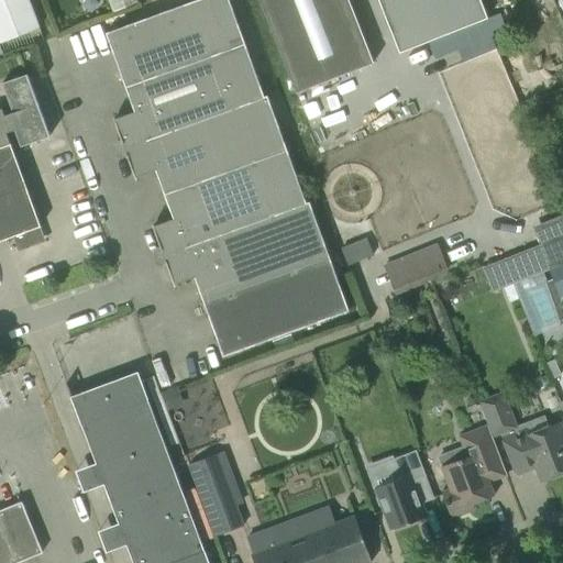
[(0,0),(0,43),(40,28),(28,0),(0,0)]
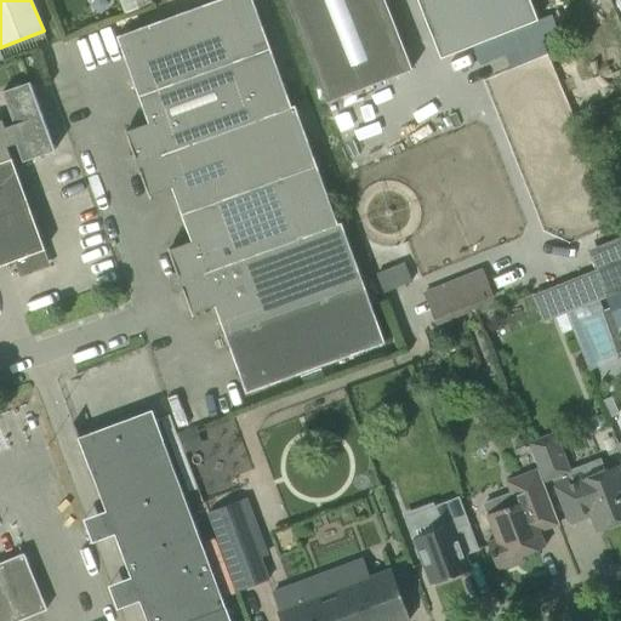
[(217,0),(117,36),(138,96),(269,47),(251,0),(217,0)]
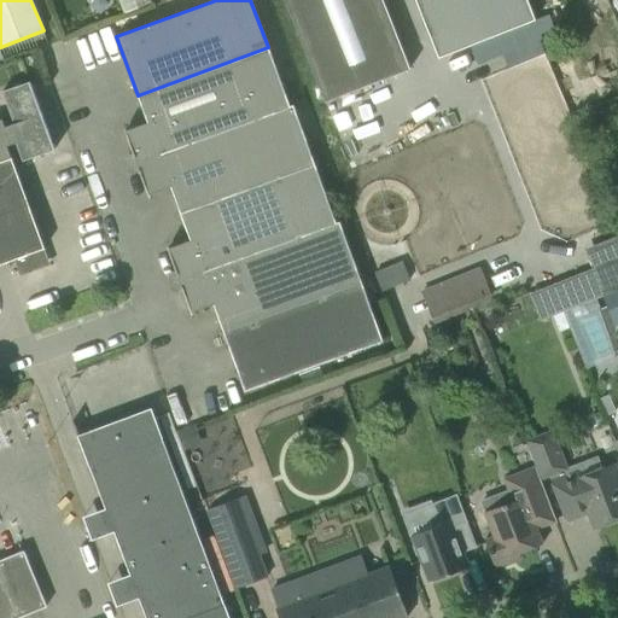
[(120,0),(126,12),(152,1),(151,0),(120,0)]
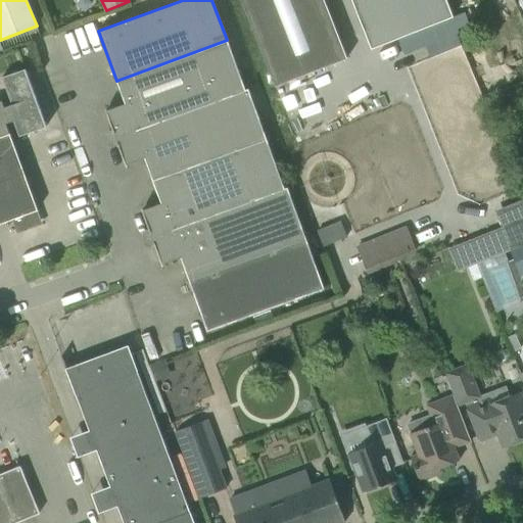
[(346,58),(324,0),(240,0),(275,87),(346,58)]
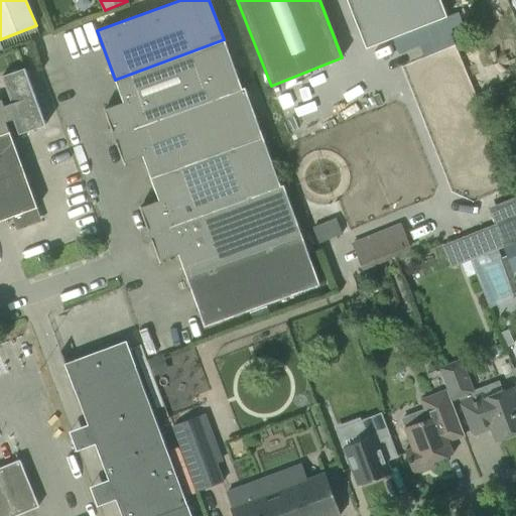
[(346,0),(366,48),(446,17),(439,0),(346,0)]
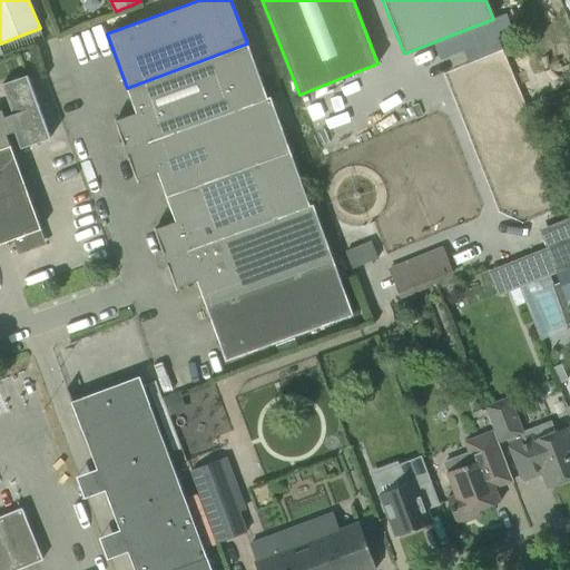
[(115,121),(126,150),(267,99),(267,98),(247,43),(127,88),(136,114),(115,121)]
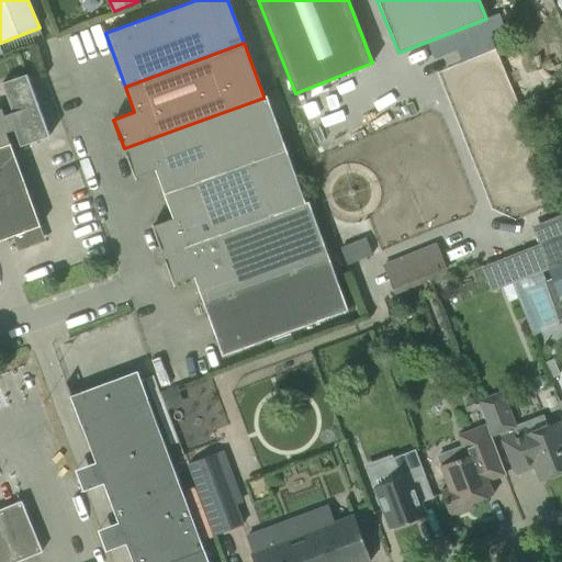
[(0,240),(13,236),(17,245),(40,236),(7,147),(19,143),(20,147),(49,136),(26,72),(1,81),(11,110),(2,113),(0,107),(0,240)]
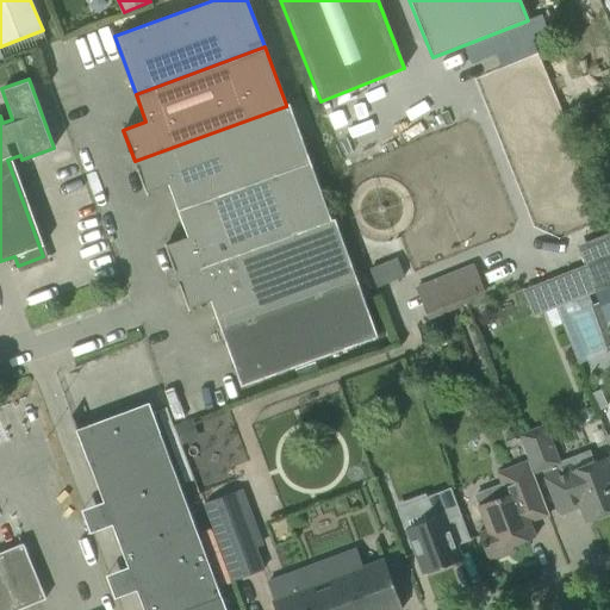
[(168,185),(178,211),(311,163),(290,104),(286,105),(286,106),(135,161),(145,192),(168,185)]
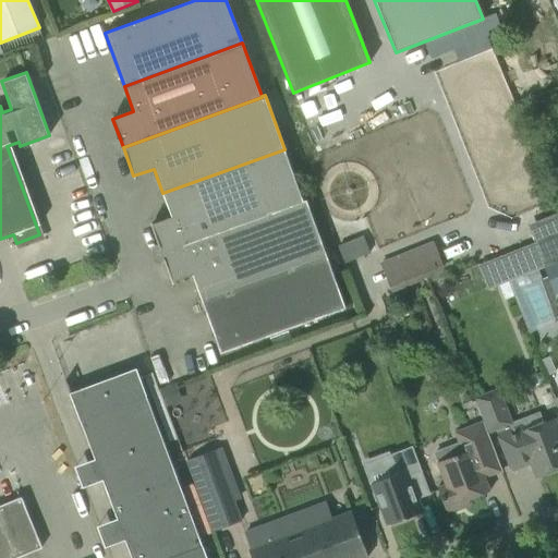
[(152,225),(161,254),(303,202),(303,201),(284,149),(162,193),(172,217),(152,225)]
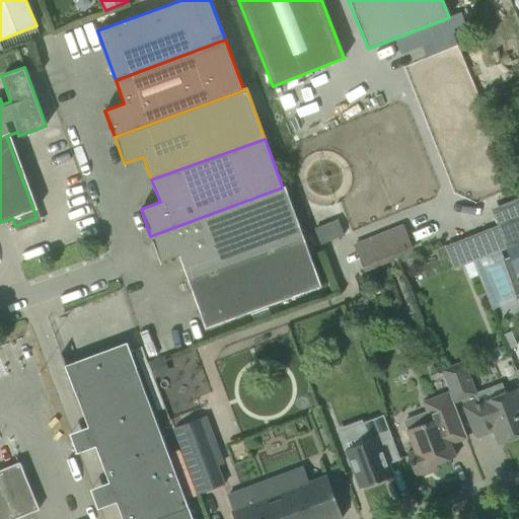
[(179,255),(188,278),(303,236),(285,186),(282,187),(282,188),(150,236),(160,263),(179,255)]
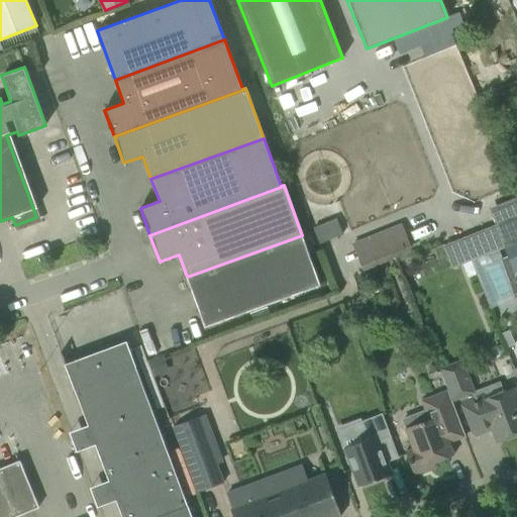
[(505,246),(504,246),(515,274),(516,272),(516,198),(490,209),(505,246)]
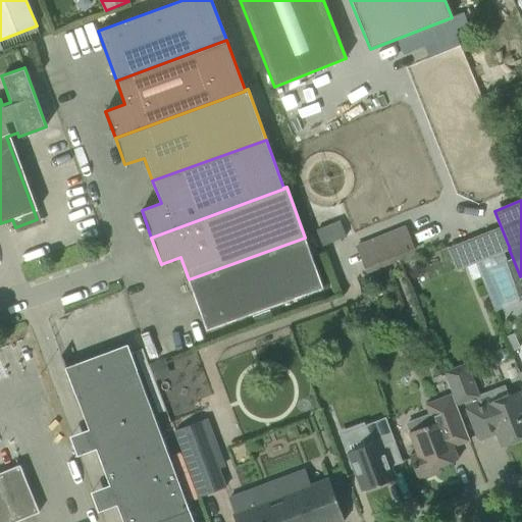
[(356,248),(366,274),(416,255),(405,228),(356,248)]
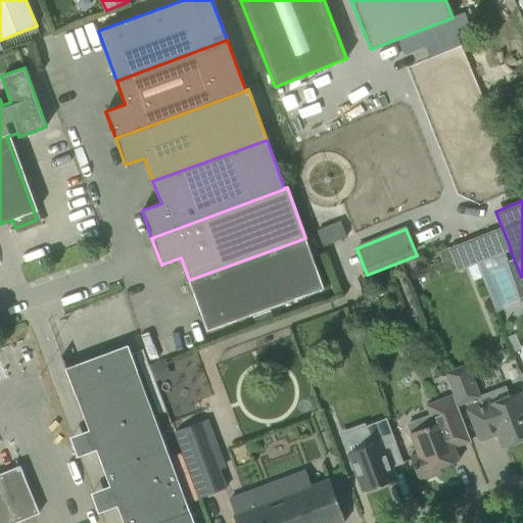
[(305,238),(189,280),(207,331),(324,288),(305,238)]
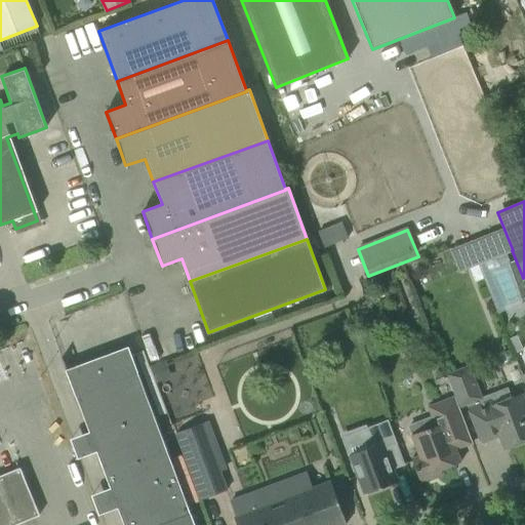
[(517,335),(509,338),(515,353),(523,350),(517,335)]
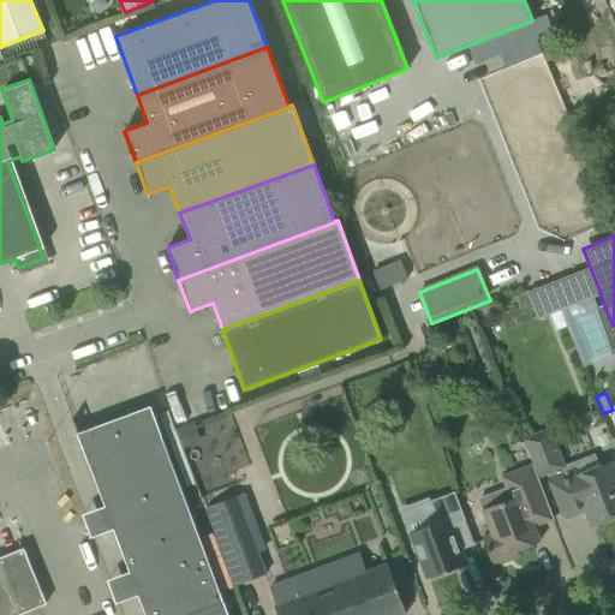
[(77,434),(144,614),(228,614),(150,406),(77,434)]
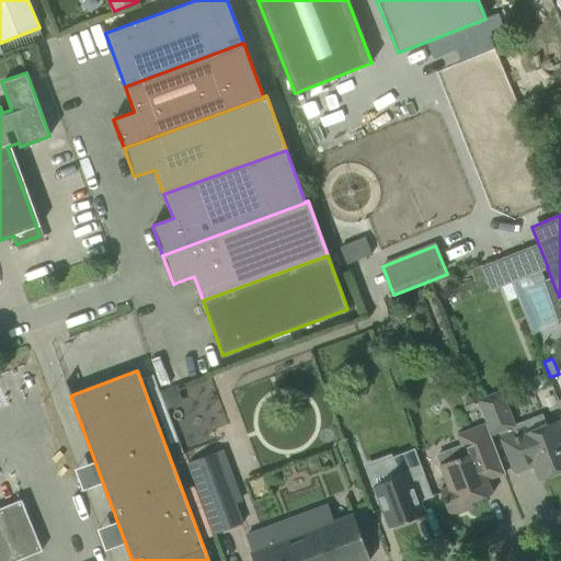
[(175,387),(161,391),(167,407),(181,402),(175,387)]
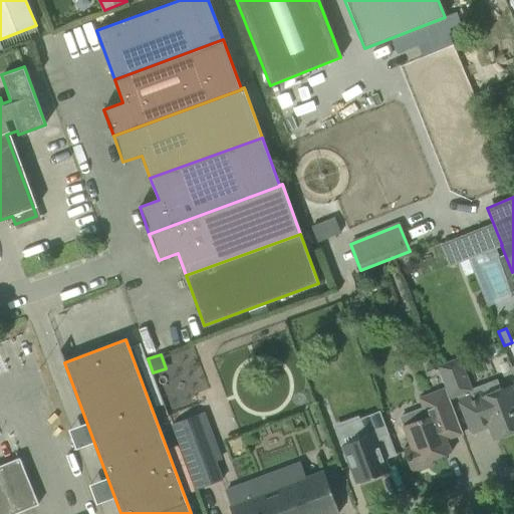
[(449,363),(438,368),(444,384),(455,379),(449,363)]
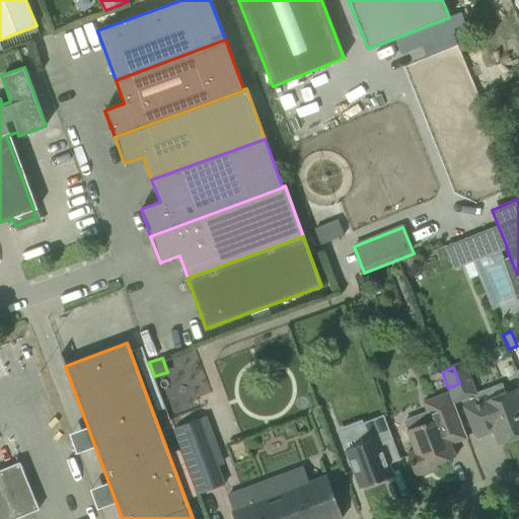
[(498,389),(462,403),(465,410),(468,420),(475,439),(493,432),(495,438),(498,445),(504,443),(518,437),(518,397),(516,391),(506,394),(501,396),(498,389)]
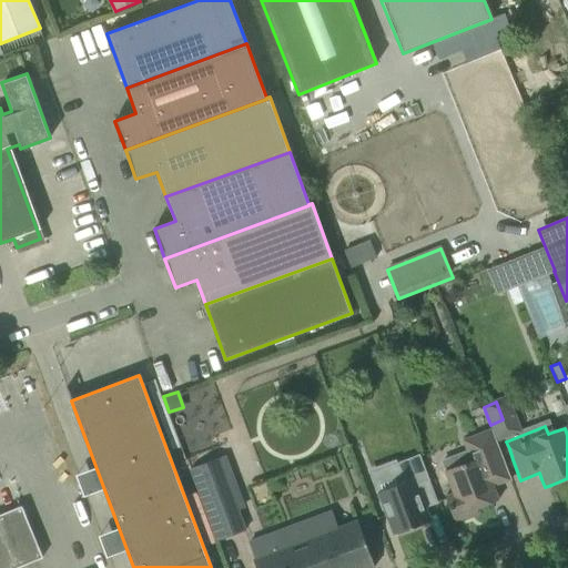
[(508,479),(509,480),(511,479),(505,465),(503,459),(496,442),(492,429),(463,440),(470,460),(445,470),(453,494),(445,496),(453,518),(462,515),(463,519),(478,514),(477,508),(498,500),(493,486),(508,479)]
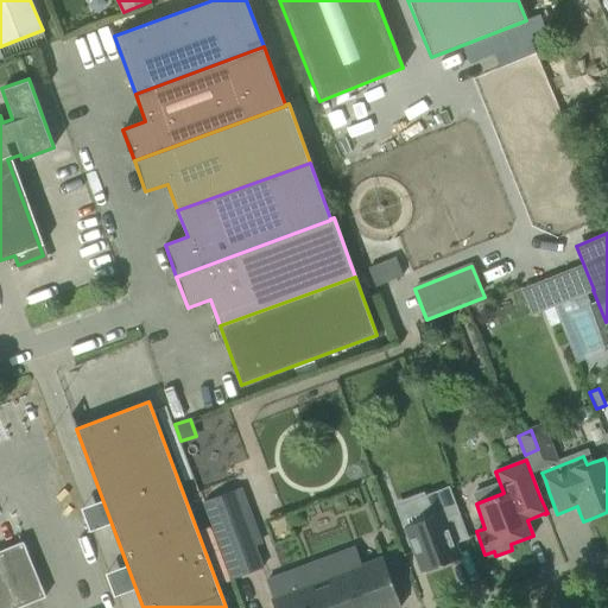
[(431,518),(406,527),(424,572),(460,559),(444,520),(460,514),(449,487),(424,496),(431,518)]
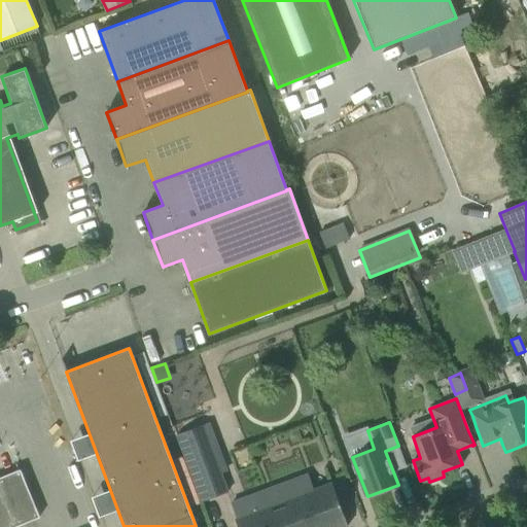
[(227,492),(203,425),(176,435),(201,501),(227,492)]
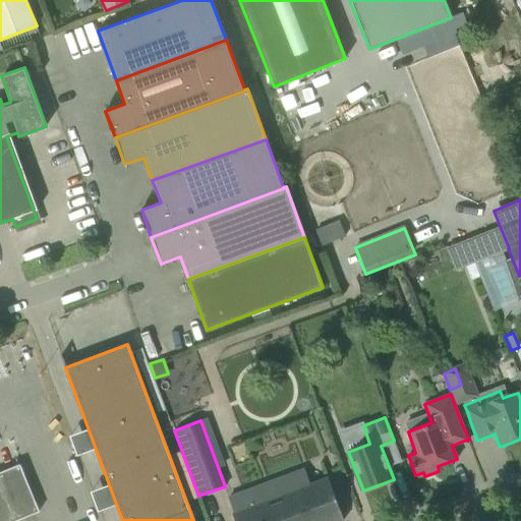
[(0,473),(0,520),(12,520),(38,511),(19,466),(0,473)]
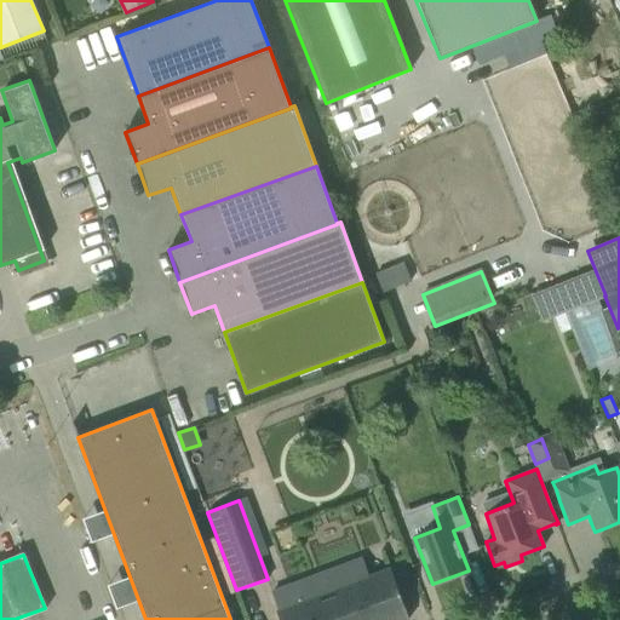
[(406,619),(408,619),(390,568),(368,577),(361,560),(325,573),(331,590),(276,610),(279,619),(406,619)]
